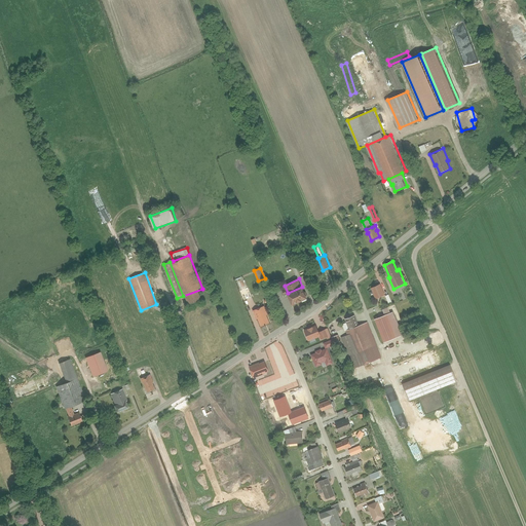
[(380,284),(371,287),(376,298),(384,295),(380,284)]
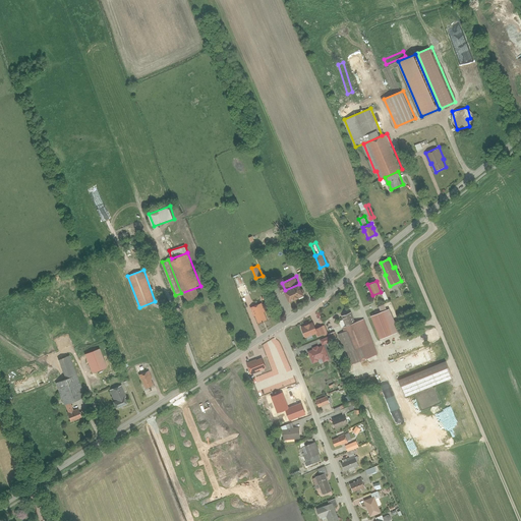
[(290,301),(304,295),(299,284),(285,290),(290,301)]
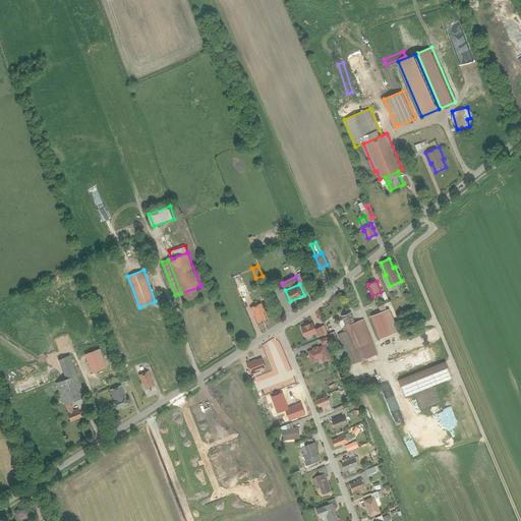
[(263,302),(250,307),(254,315),(255,315),(258,324),(268,320),(265,311),(266,311),(263,302)]
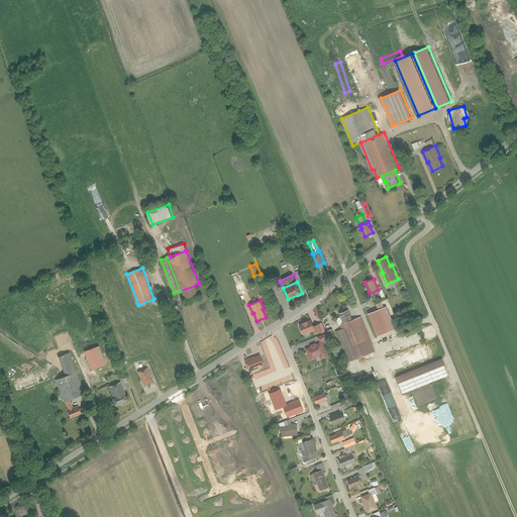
[(379,309),(369,313),(379,336),(397,329),(388,305),(384,307),(379,309)]
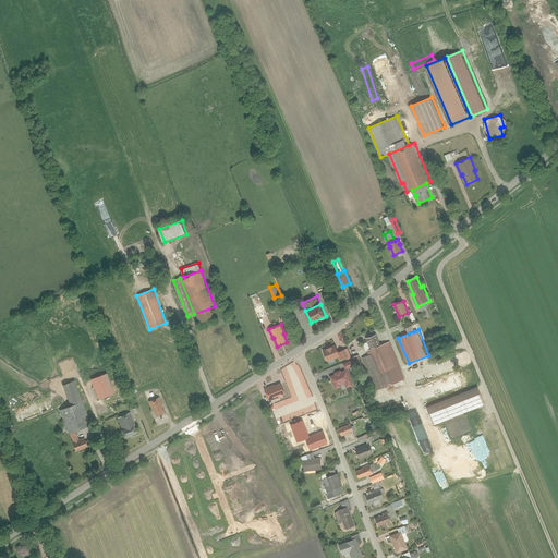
[(377,334),(368,338),(373,349),(381,344),(377,334)]
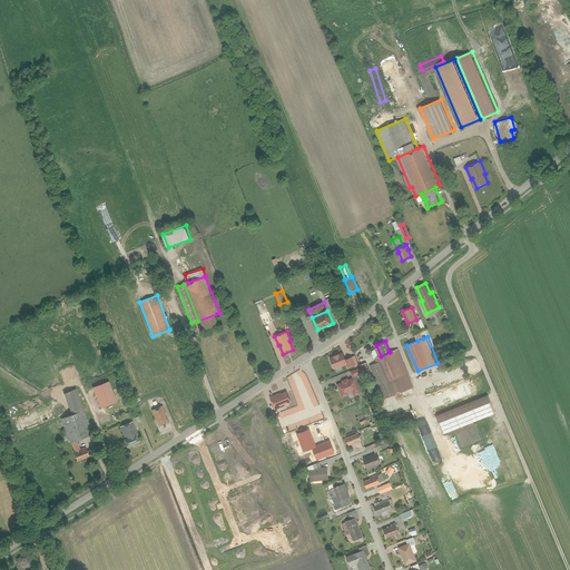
[(413,386),(399,349),(390,352),(381,356),(376,357),(379,364),(372,366),(385,399),(413,386)]
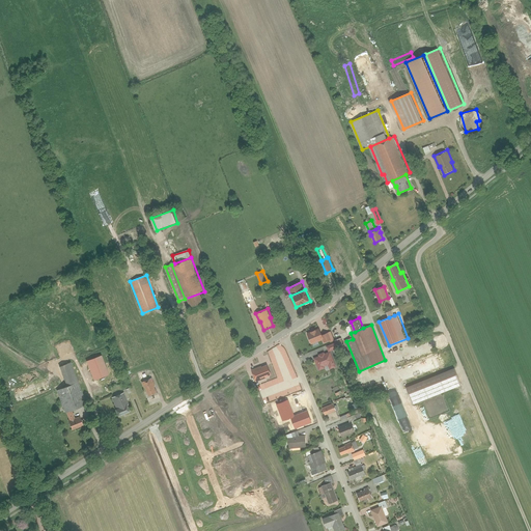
[(308,334),(311,343),(324,338),(323,334),(320,330),(317,331),(317,329),(311,331),(312,333),(308,334)]
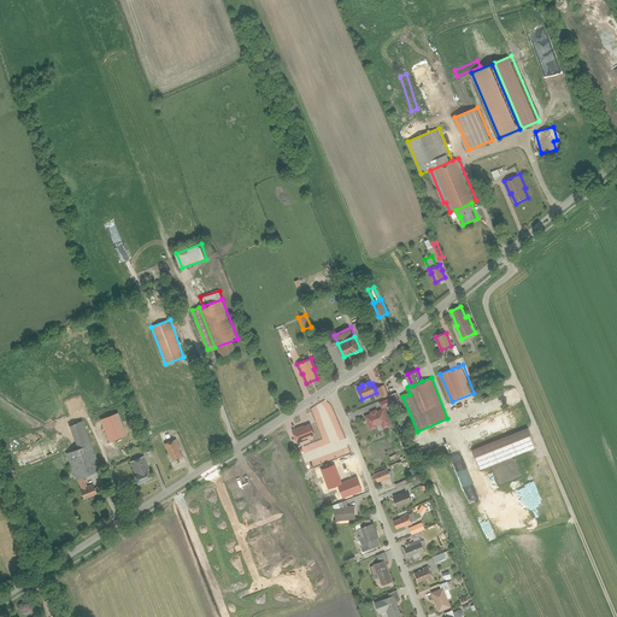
[(377,397),(388,393),(385,385),(375,388),(376,393),(377,397)]
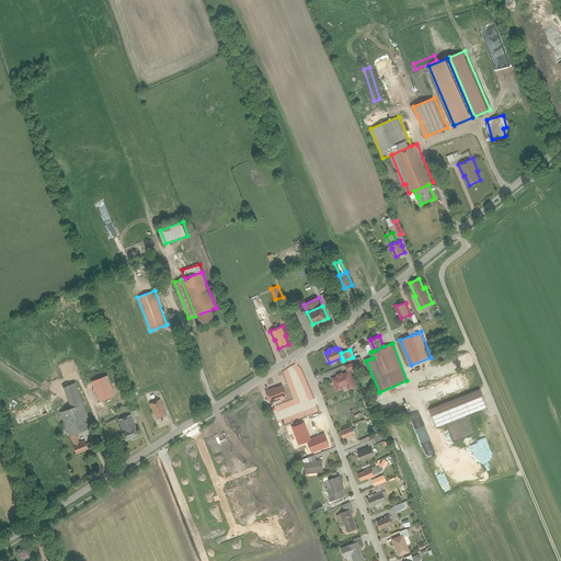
[(356,368),(354,363),(345,366),(347,371),(356,368)]
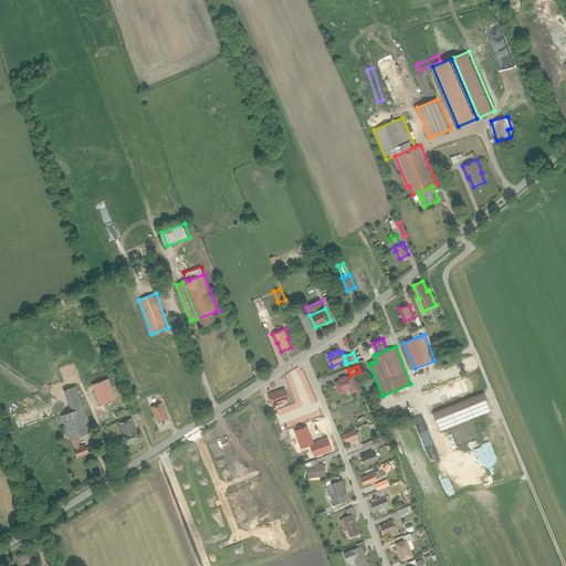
[(341,379),(335,381),(341,395),(346,392),(345,389),(350,387),(353,392),(359,390),(353,375),(347,377),(346,375),(341,377),(341,379)]
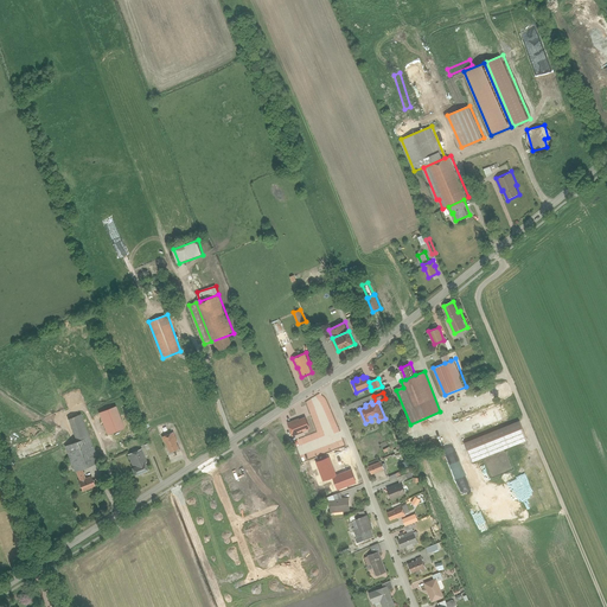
[(116,406),(100,413),(109,434),(126,427),(116,406)]
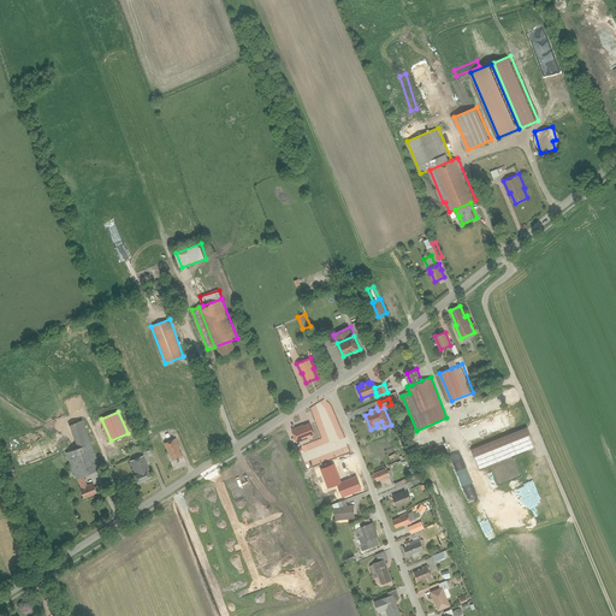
[(70,426),(78,448),(92,443),(82,421),(70,426)]
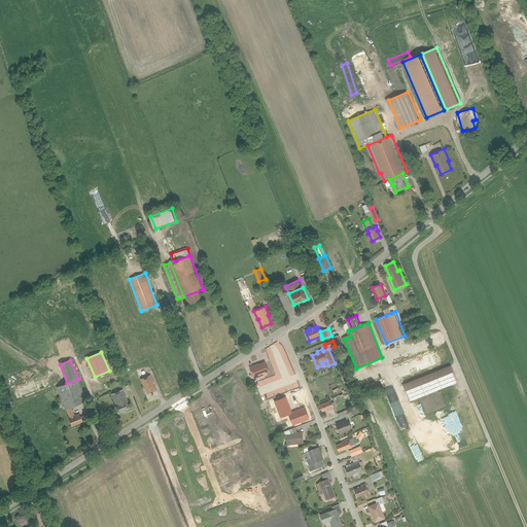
[(265,374),(269,372),(265,362),(259,364),(259,363),(249,367),(254,379),(265,375),(265,374)]
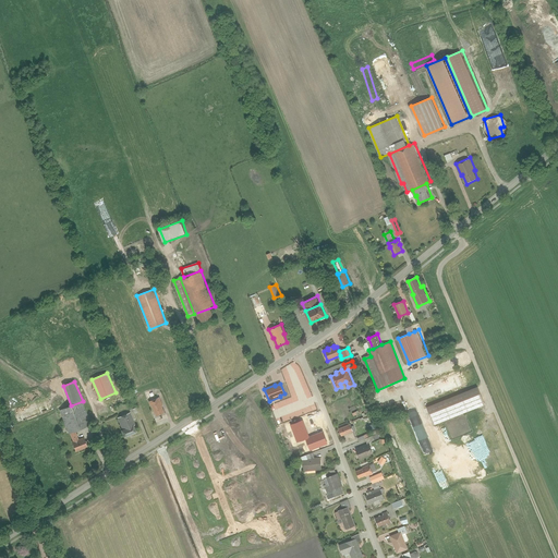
[(478,387),(427,408),(435,425),(485,404),(478,387)]
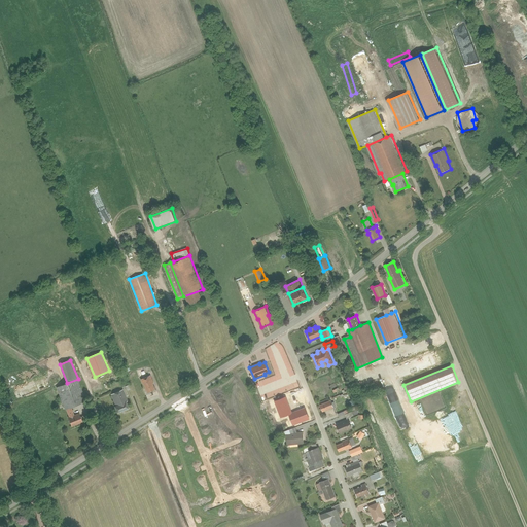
[(151,375),(141,379),(143,384),(144,383),(148,393),(157,389),(151,375)]
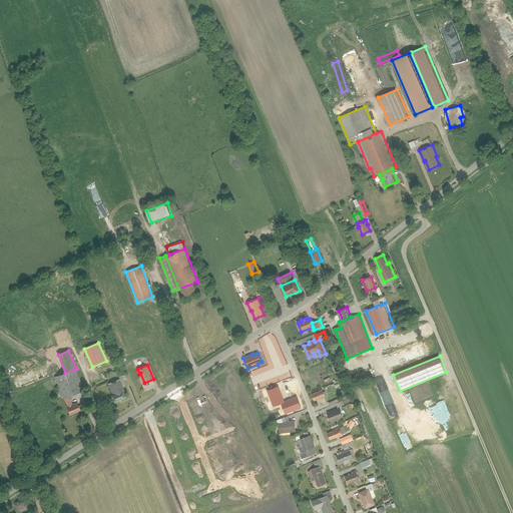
[(65,373),(55,377),(64,399),(70,396),(84,391),(76,369),(65,373)]
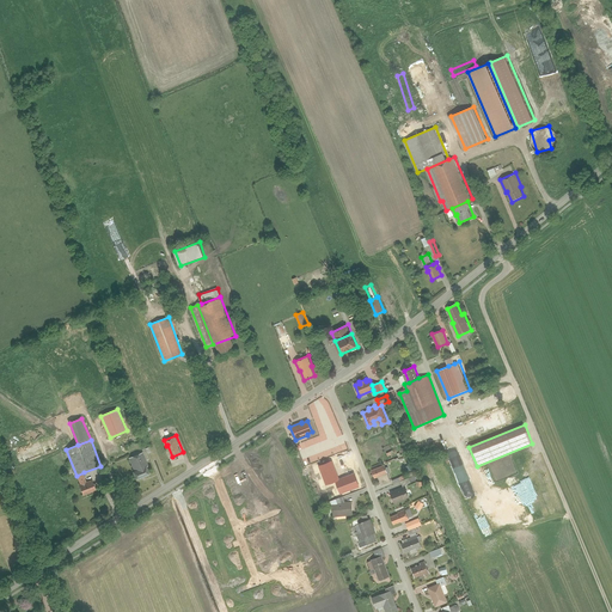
[(429,450),(442,447),(441,440),(428,442),(429,450)]
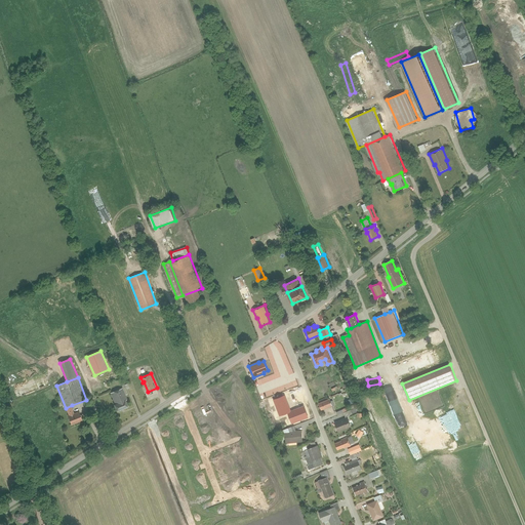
[(123,388),(111,393),(115,403),(115,404),(117,411),(129,406),(126,400),(128,399),(123,388)]
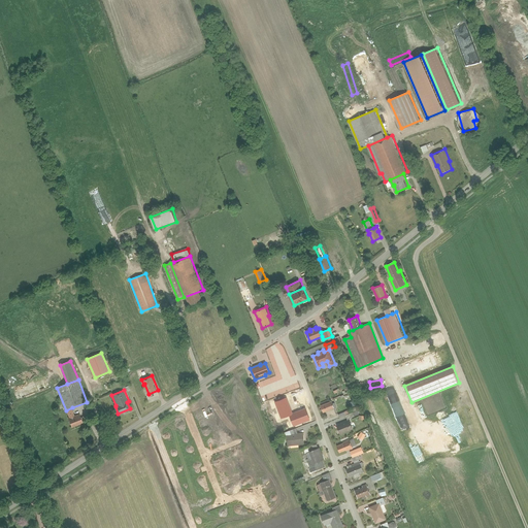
[(292,415),(293,413),(287,397),(274,402),(281,419),(290,416),(292,415)]
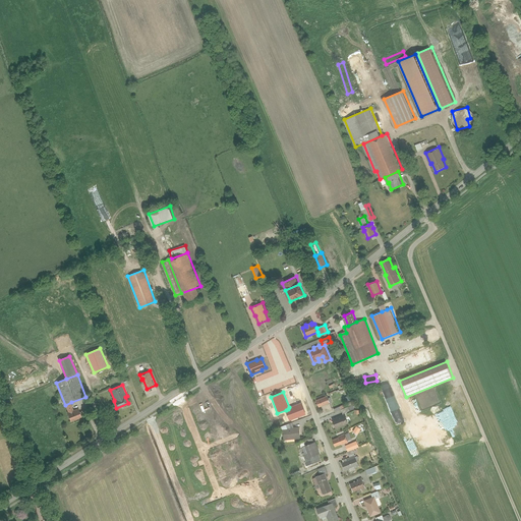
[(224,396),(217,399),(220,408),(227,405),(224,396)]
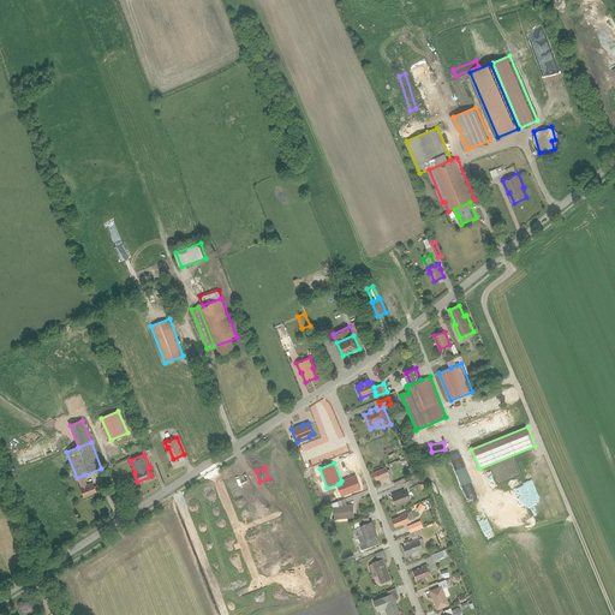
[(387,467),(374,472),(377,481),(381,479),(389,476),(387,467)]
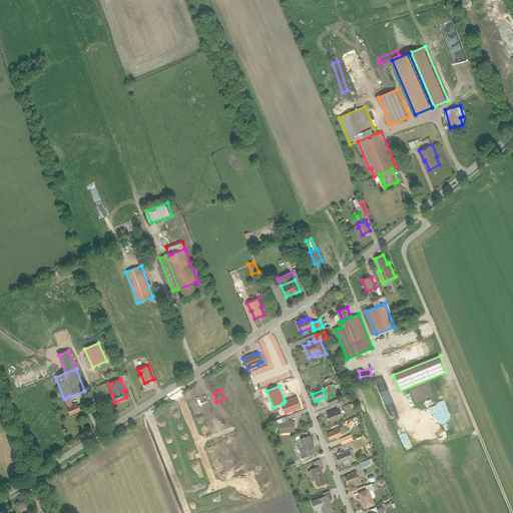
[(73,404),(70,396),(64,399),(67,406),(73,404)]
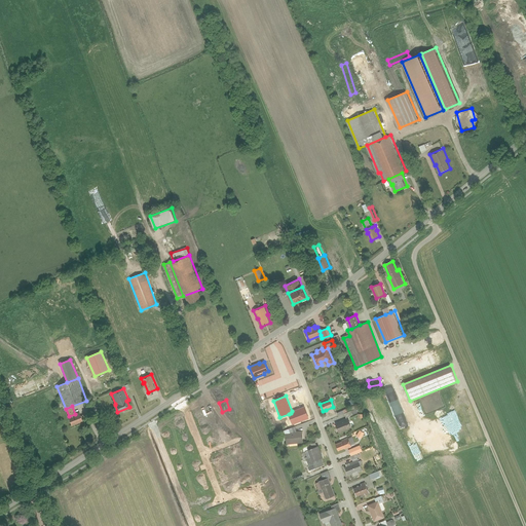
[(292,424),(308,418),(304,407),(292,411),(291,413),(289,414),(292,424)]
